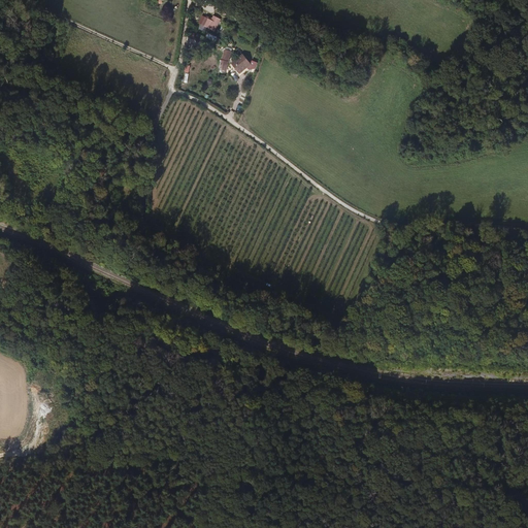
[(204,26),(208,19),(203,15),(199,24),(204,26)]
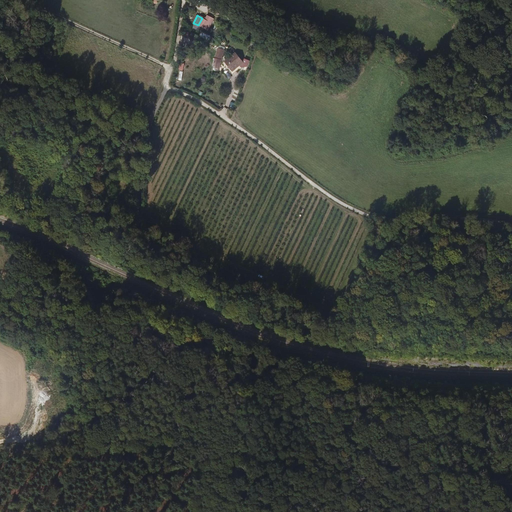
[(205,20),(202,18),(198,25),(208,31),(214,19),(207,16),(205,20)]
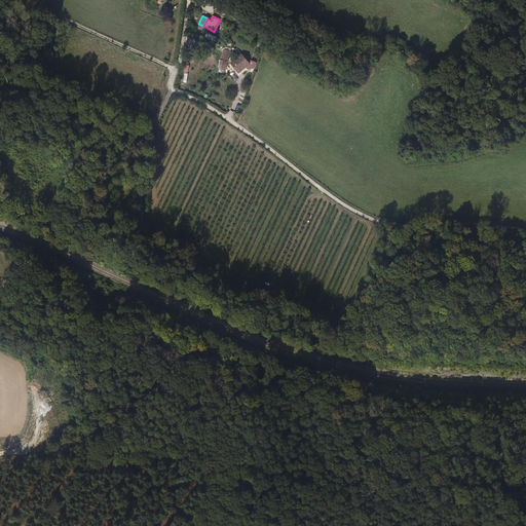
[(218,39),(209,34),(205,38),(216,43),(218,39)]
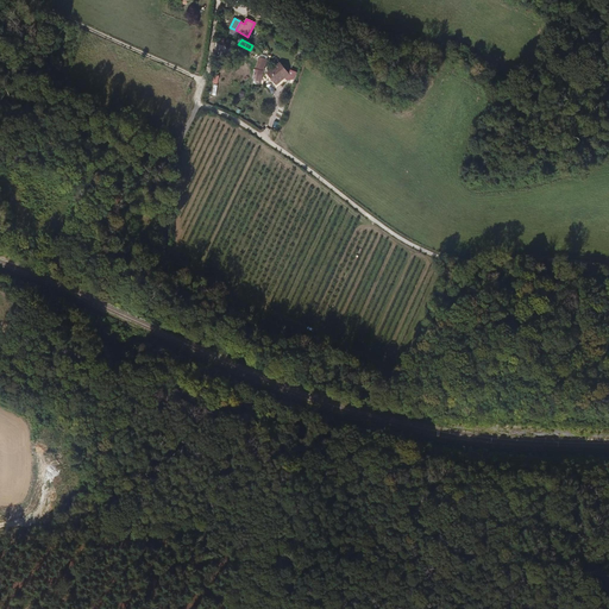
[(268,58),(261,56),(259,60),(255,73),(253,80),(256,82),(261,83),(263,71),(268,58)]
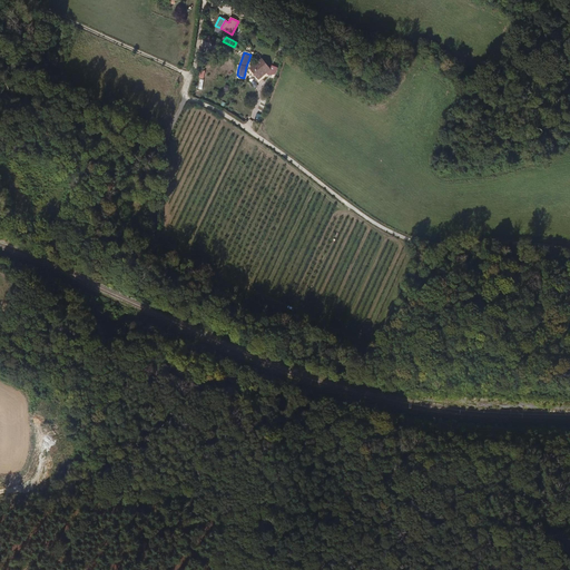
[(59,59),(52,57),(51,61),(52,62),(50,69),(52,70),(56,64),(58,64),(59,59)]
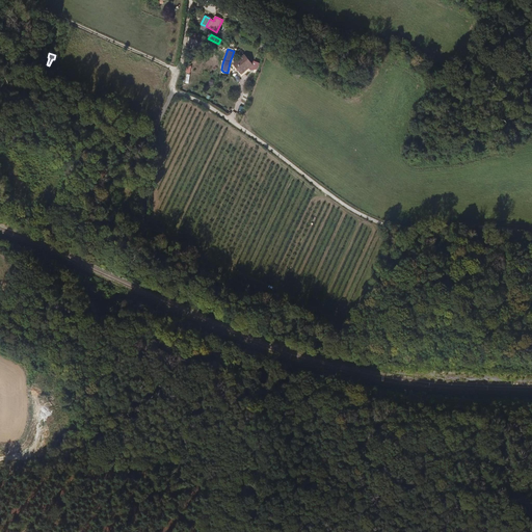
[(244,56),(233,65),(241,75),(248,69),(253,65),(251,64),(244,56)]
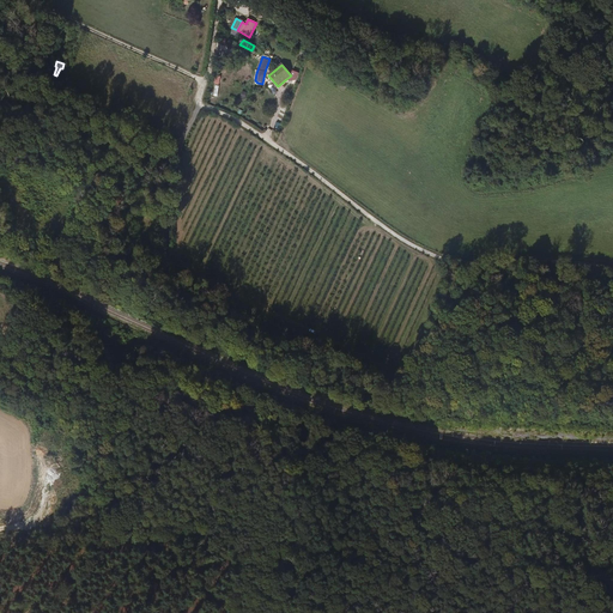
[(292,68),(290,74),(291,76),(286,79),(289,82),(296,80),(299,72),(292,68)]
